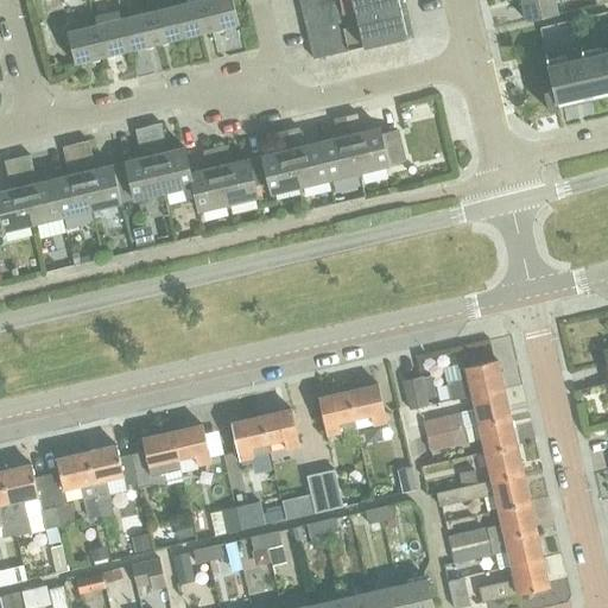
[(203,0),(177,7),(184,38),(210,32),(203,0)]
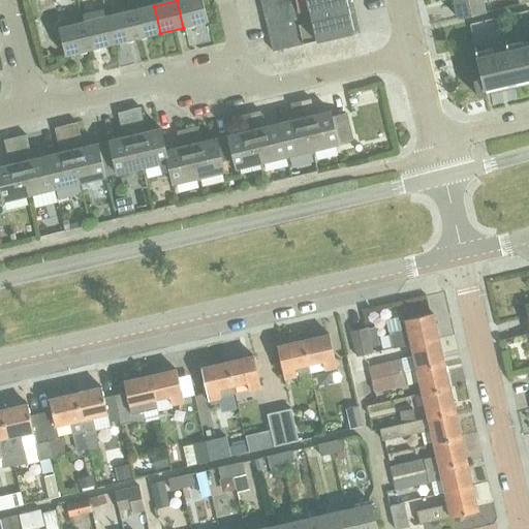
[(203,0),(177,0),(183,28),(209,22),(203,0)]
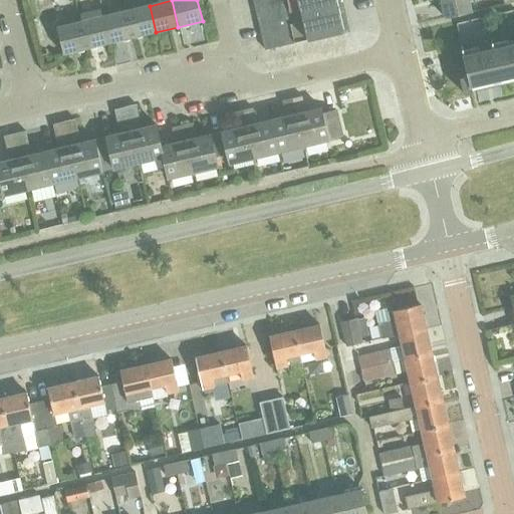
[(261,0),(254,2),(260,26),(299,17),(295,0),(261,0)]
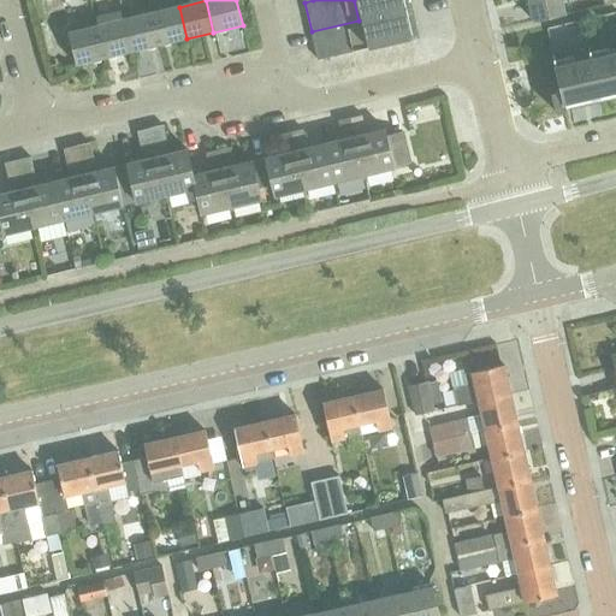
[(354,0),(359,21),(406,9),(403,0),(354,0)]
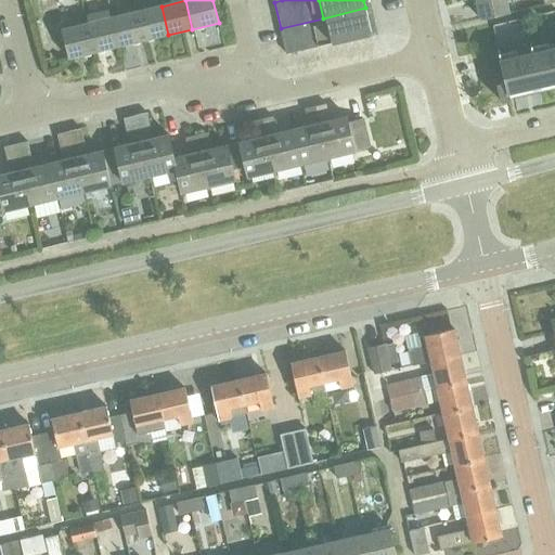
[(476,0),(481,21),(512,13),(507,0),(476,0)]
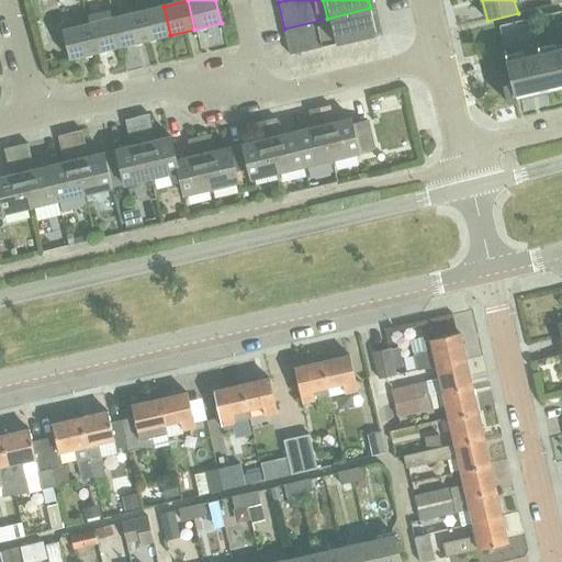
[(164,7),(138,12),(145,42),(170,35),(164,7)]
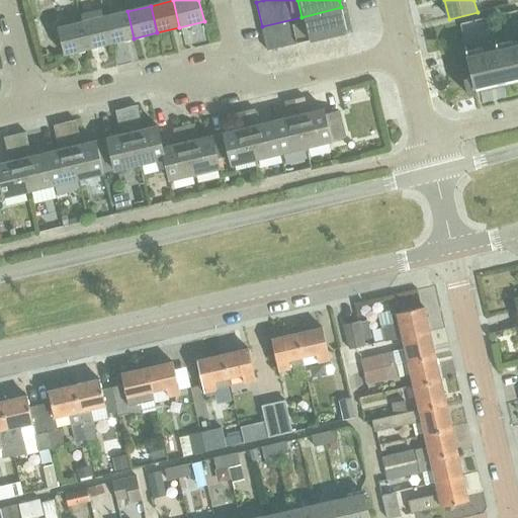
[(347,32),(341,7),(301,17),(307,41),(347,32)]
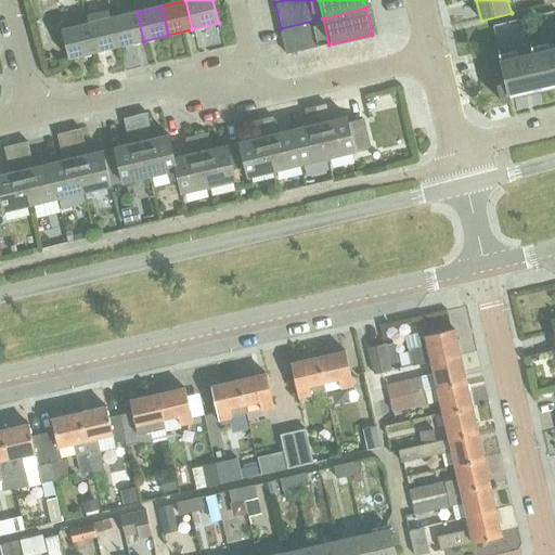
[(137,12),(113,17),(119,47),(143,41),(137,12)]
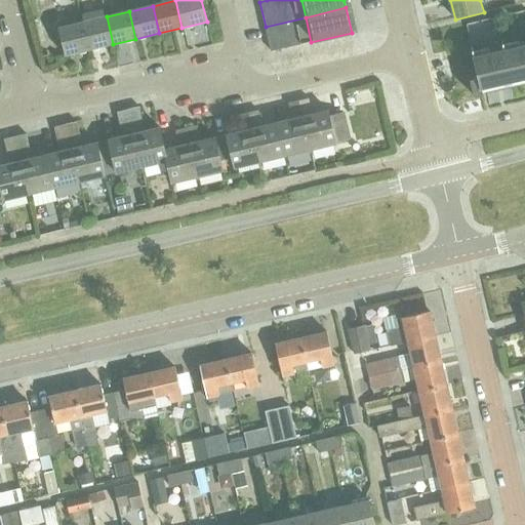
[(107,16),(82,23),(88,50),(113,44),(107,16)]
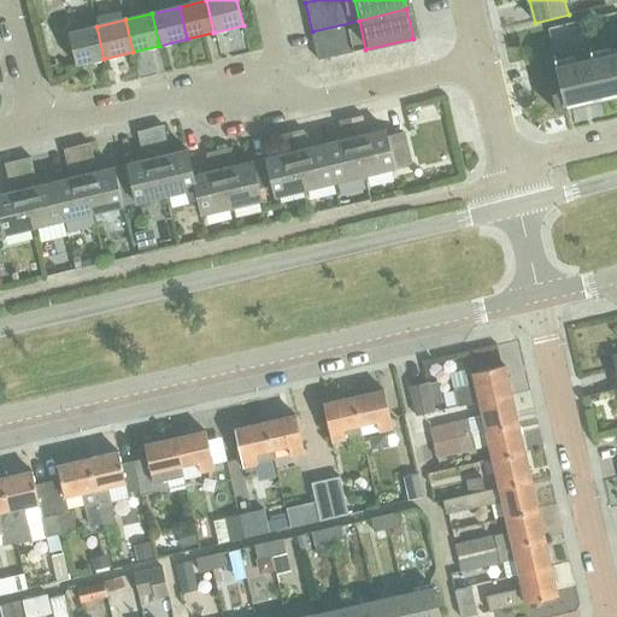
[(318,60),(365,50),(359,21),(312,31),(318,60)]
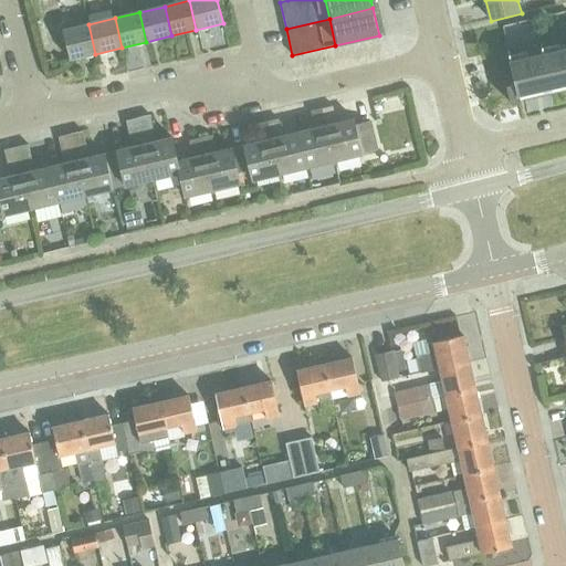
[(95,54),(88,24),(63,31),(71,60),(95,54)]
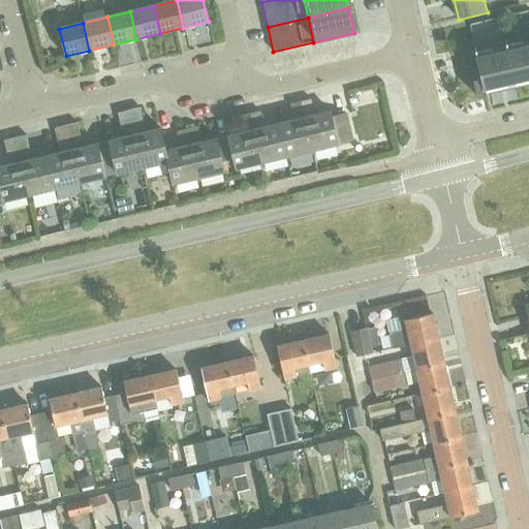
[(528,49),(511,53),(514,63),(528,59),(528,49)]
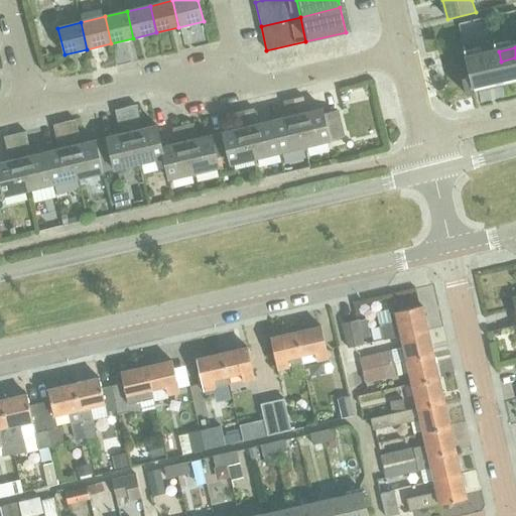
[(501,61),(499,51),(466,59),(468,70),(501,61)]
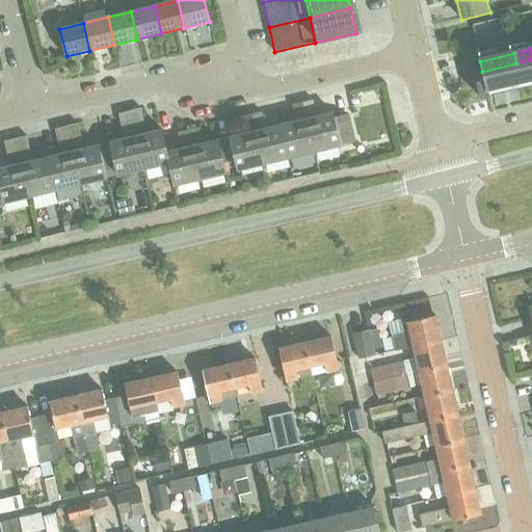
[(519,74),(531,71),(531,59),(516,63),(519,74)]
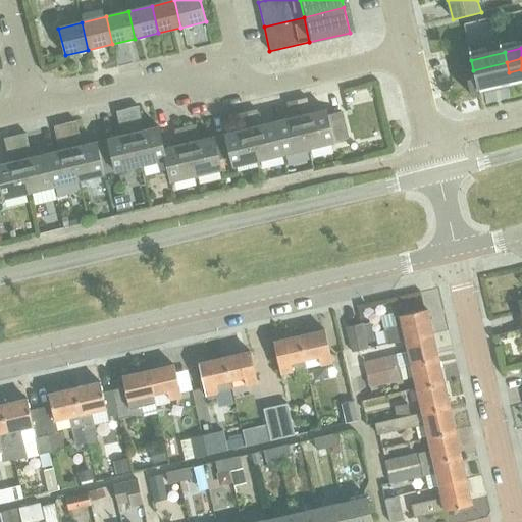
[(507,62),(473,70),(475,81),(477,81),(509,72),(507,62)]
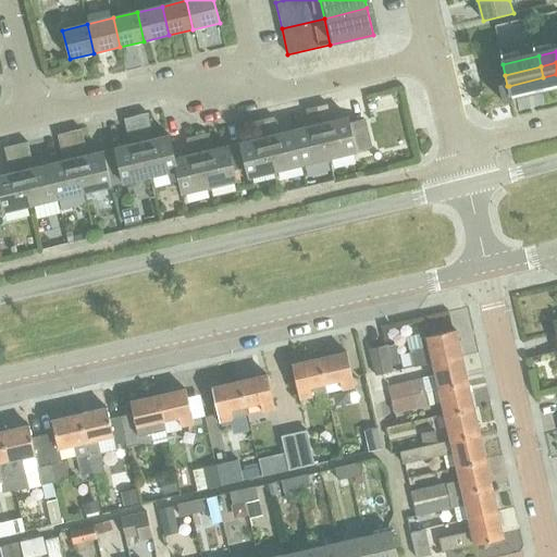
[(546,88),(556,86),(556,74),(543,77),(546,88)]
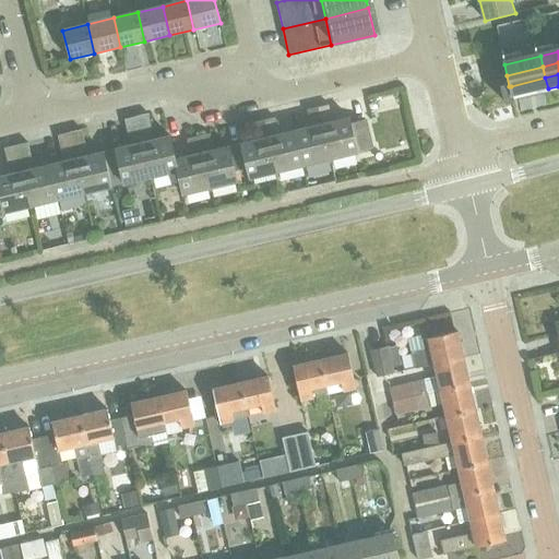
[(513,97),(548,88),(545,78),(511,86),(513,97)]
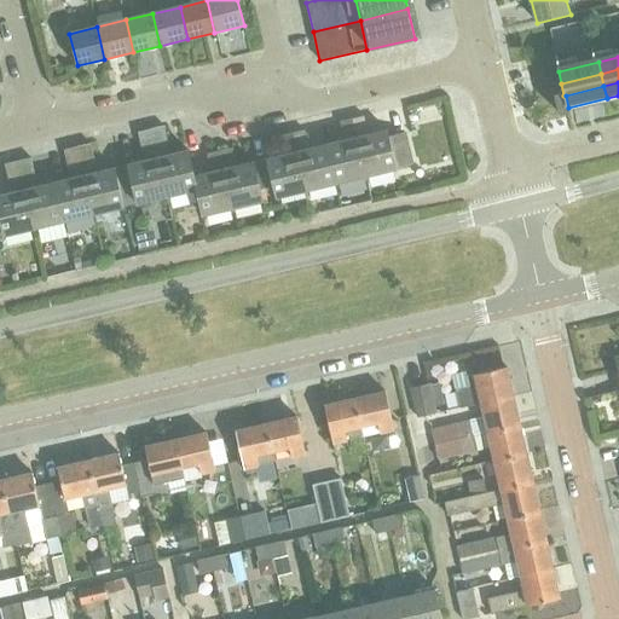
[(570,115),(568,108),(566,96),(563,96),(555,98),(559,117),(570,115)]
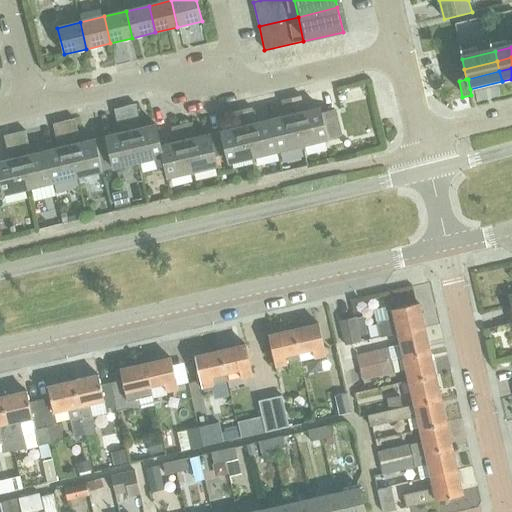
[(321,112),(320,108),(305,112),(302,96),(292,98),(304,146),(328,140),(328,138),(341,135),(335,109),(321,112)]
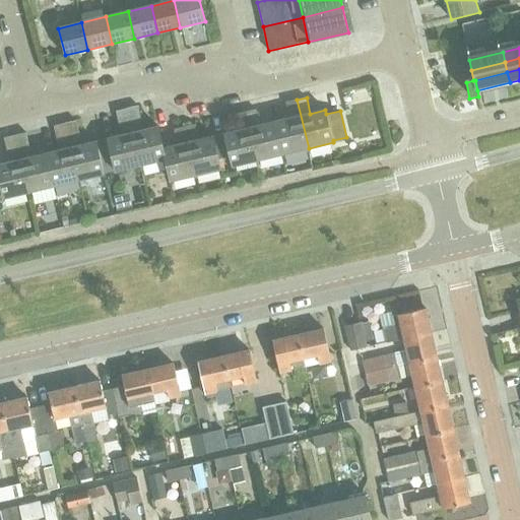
[(290,118),(275,122),(283,154),(309,148),(297,100),(286,103),(290,118)]
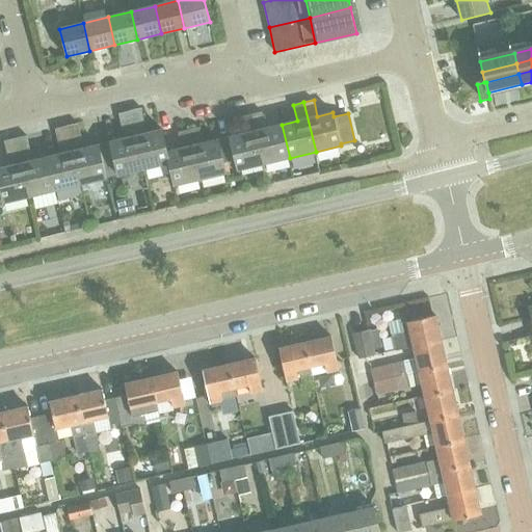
[(144,169),(169,163),(166,152),(168,152),(162,130),(147,134),(144,129),(147,129),(141,108),(130,111),(144,169)]
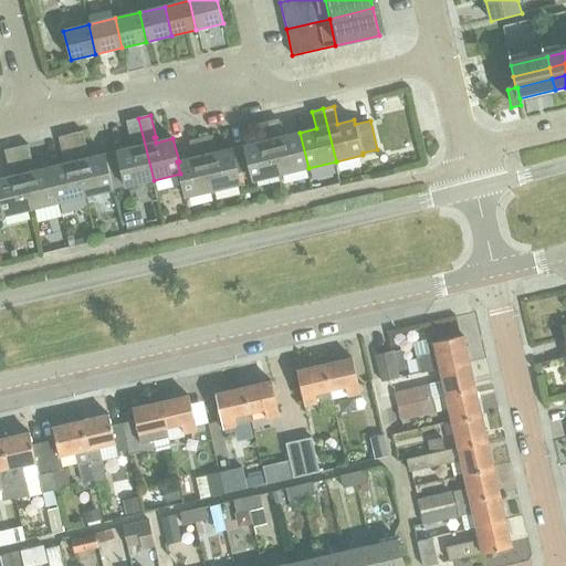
[(126,187),(154,180),(138,118),(127,121),(132,143),(134,142),(135,147),(111,154),(119,188),(126,186),(126,187)]
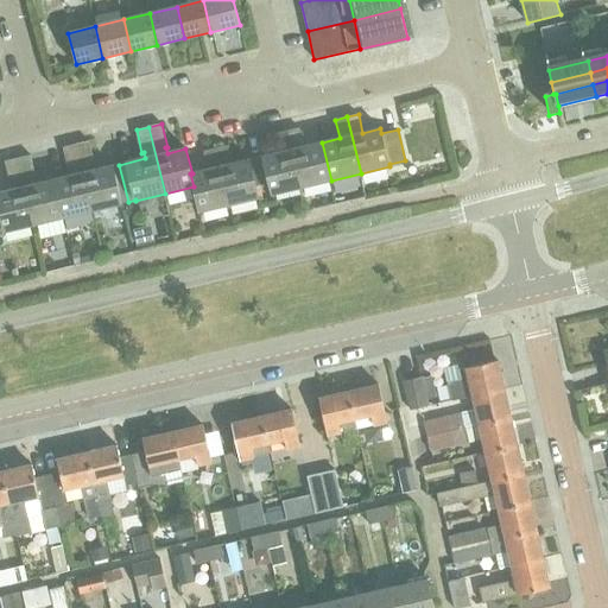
[(299,128),(287,131),(302,188),(331,181),(322,143),(304,146),(299,128)]
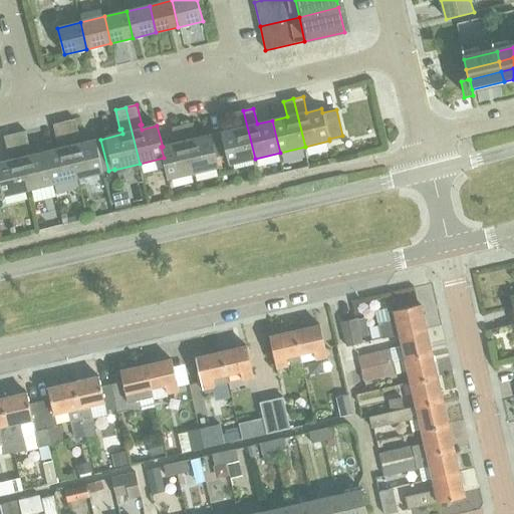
[(237,129),(211,135),(217,158),(228,155),(230,165),(255,159),(243,110),(233,113),(237,129)]
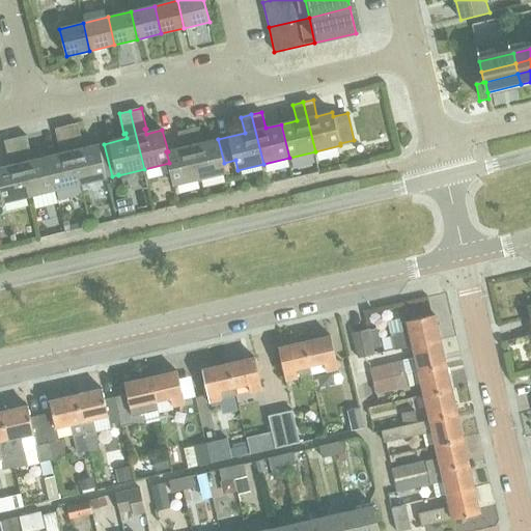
[(107,177),(112,176),(104,144),(84,149),(83,144),(79,123),(66,126),(81,185),(107,178),(107,177)]
